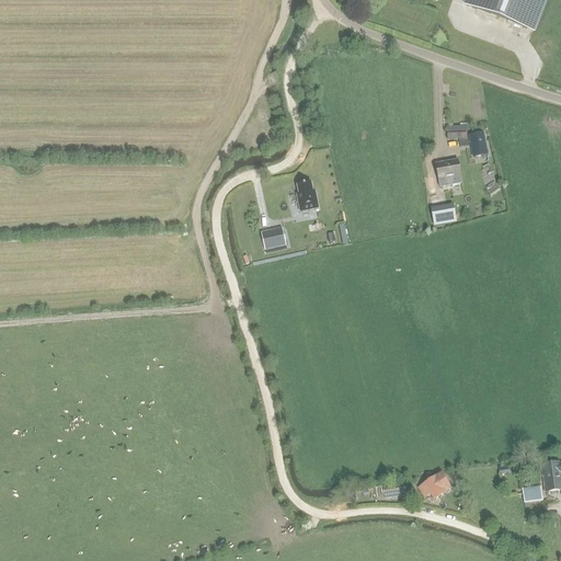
[(467,0),(466,7),(534,32),(545,0),(467,0)]
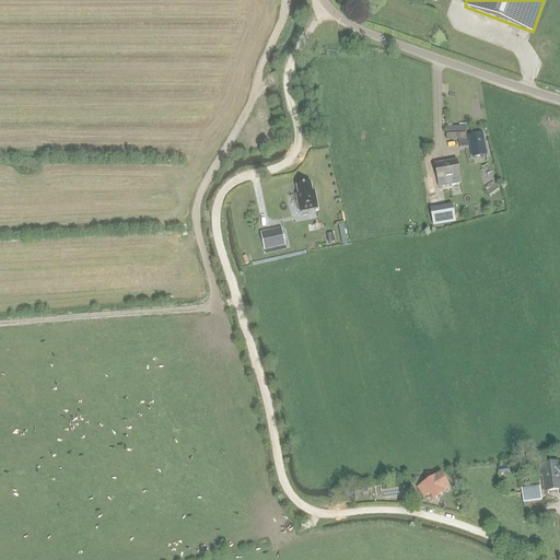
[(511,57),(504,70),(513,73),(518,60),(511,57)]
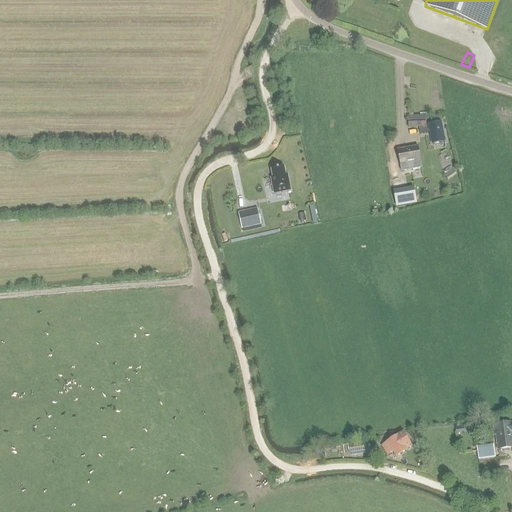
[(440,122),(429,124),(432,144),(444,142),(440,122)]
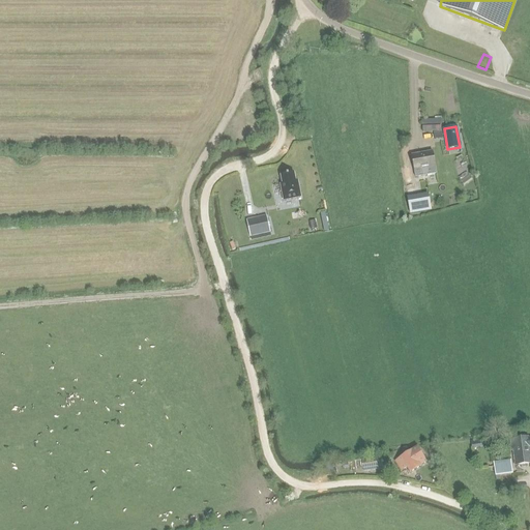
[(437,174),(433,152),(412,156),(415,178),(437,174)]
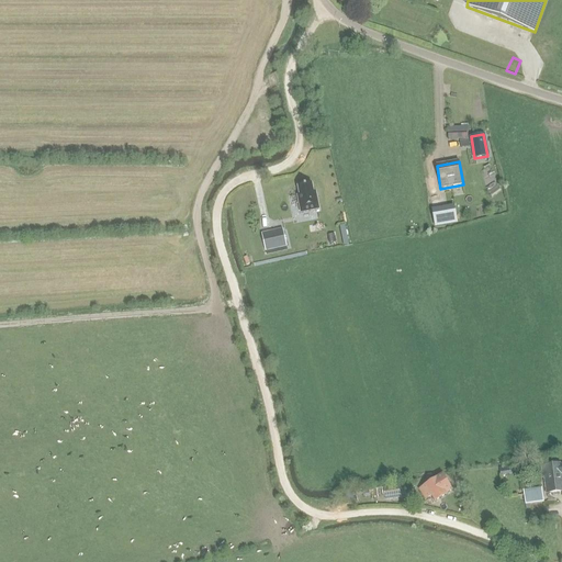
[(497,186),(494,182),(485,188),(489,192),(487,192),(492,198),(501,192),(497,186)]
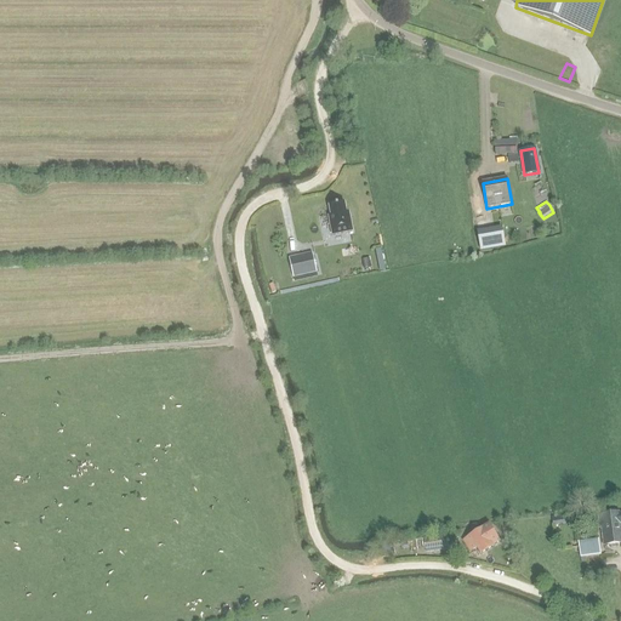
[(331,216),(329,217),(332,235),(353,232),(349,212),(347,214),(345,204),(329,206),(331,216)]
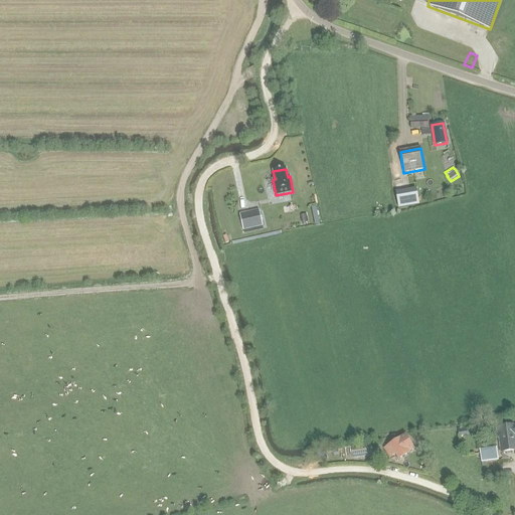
[(259,206),(273,204),(266,172),(252,174),(259,206)]
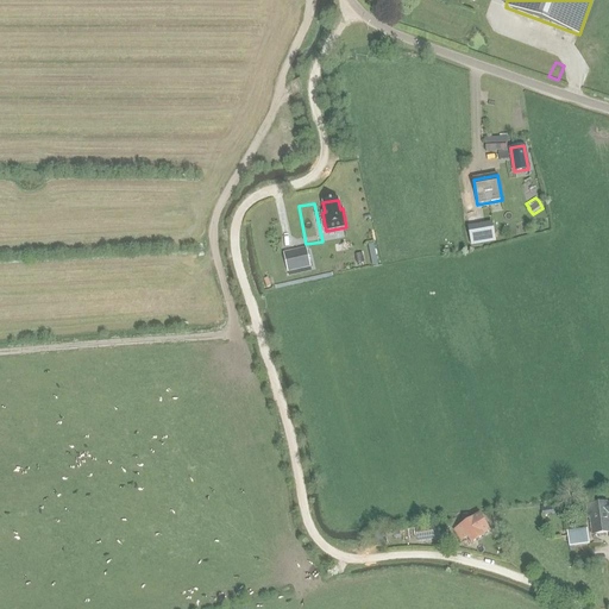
[(491,223),(468,227),(471,246),(495,243),(491,223)]
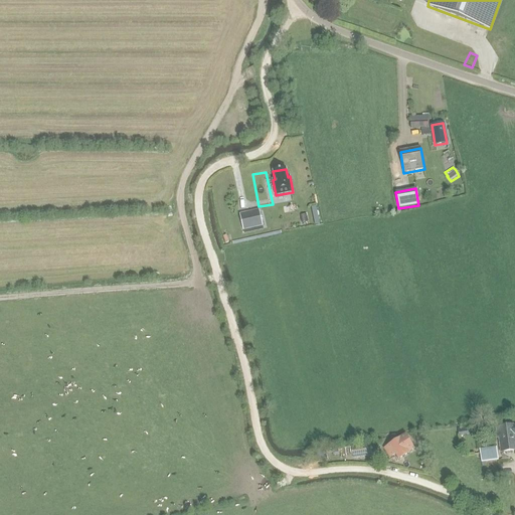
[(259,209),(239,214),(243,229),(263,225),(259,209)]
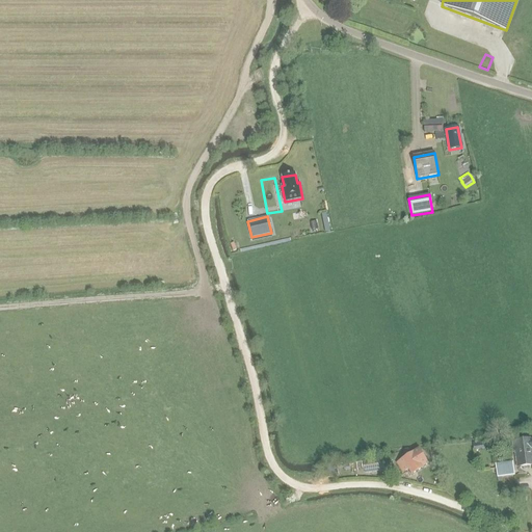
[(318,229),(316,221),(310,223),(312,231),(318,229)]
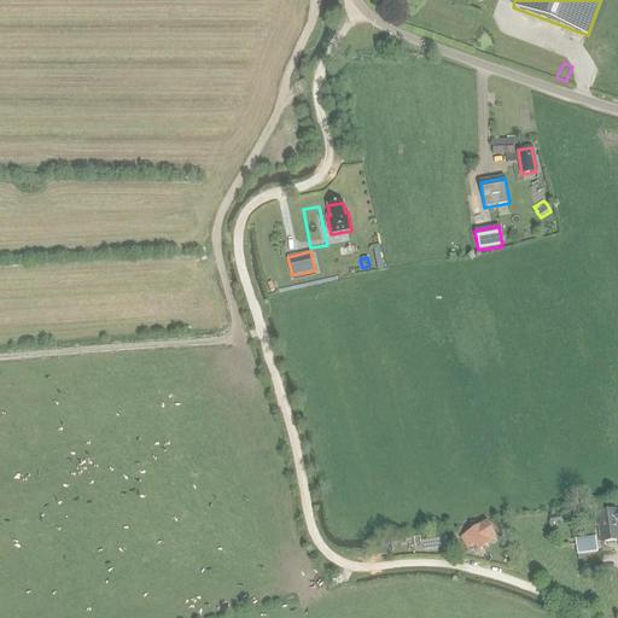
[(617,511),(616,512),(616,509),(598,512),(599,524),(604,524),(606,541),(617,538),(617,524),(617,522),(617,520),(617,511)]
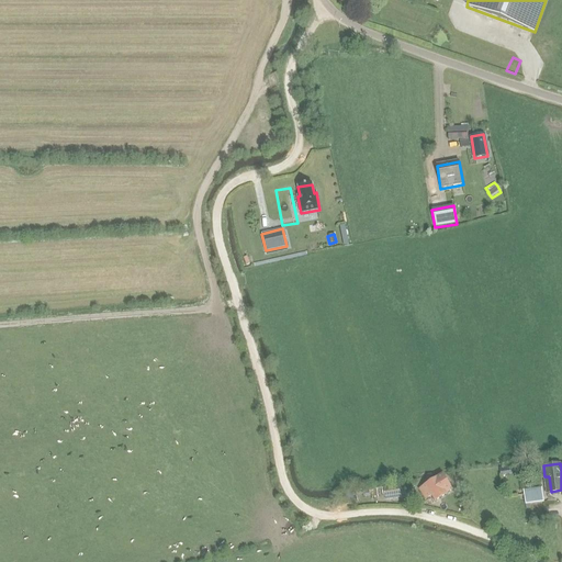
[(435,479),(418,490),(424,498),(430,495),(435,501),(446,494),(445,492),(450,489),(441,475),(436,479),(435,479)]
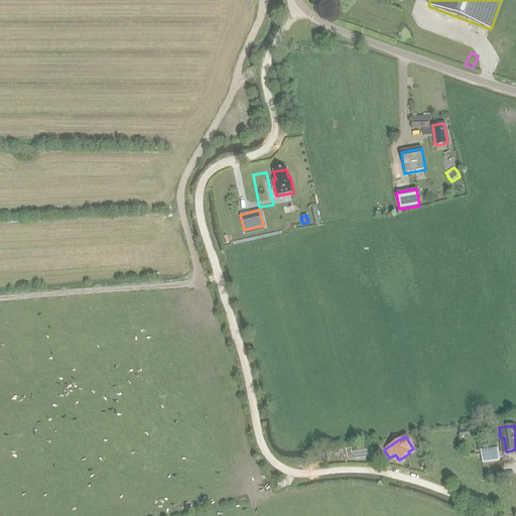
[(354,460),(372,458),(371,445),(352,447),(354,460)]
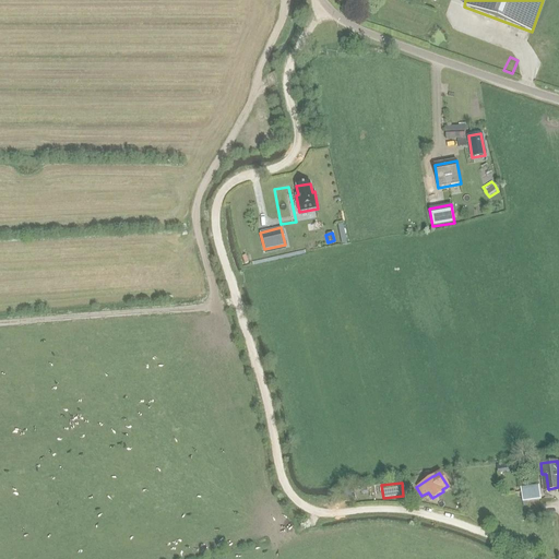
[(522,502),(540,500),(538,485),(520,488),(522,502)]
